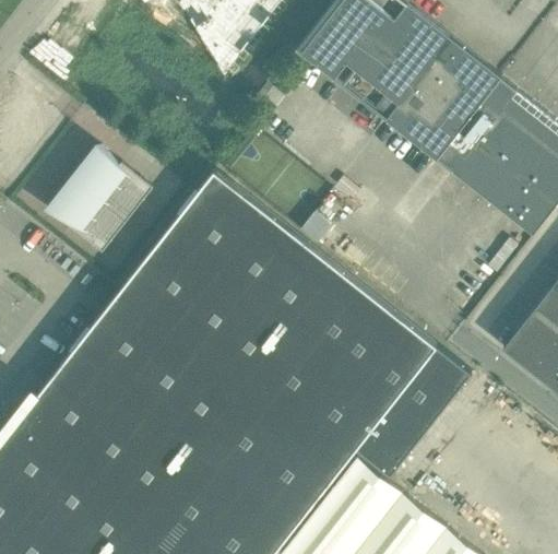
[(179,0),(179,1),(178,0),(176,0),(226,78),(287,0),(179,0)]
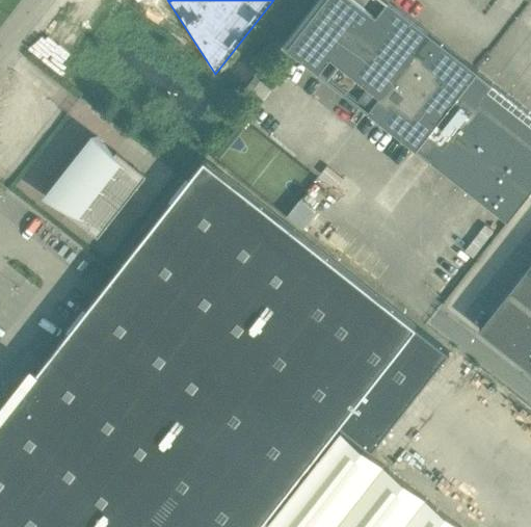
[(530,117),(477,76),(387,4),(386,6),(387,6),(385,8),(385,7),(383,8),(375,2),(376,0),(326,0),(287,50),(283,46),(282,48),(315,74),(314,77),(315,78),(328,60),(337,67),(325,82),(507,226),(508,224),(507,224),(530,193),(530,117)]
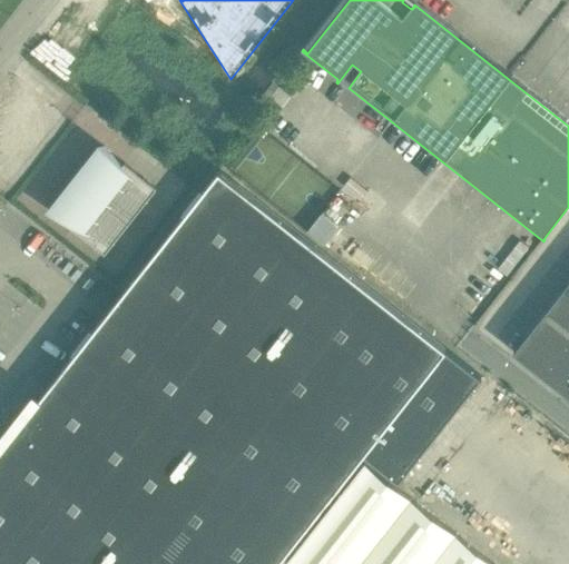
[(101,151),(50,217),(104,259),(155,194),(101,151)]
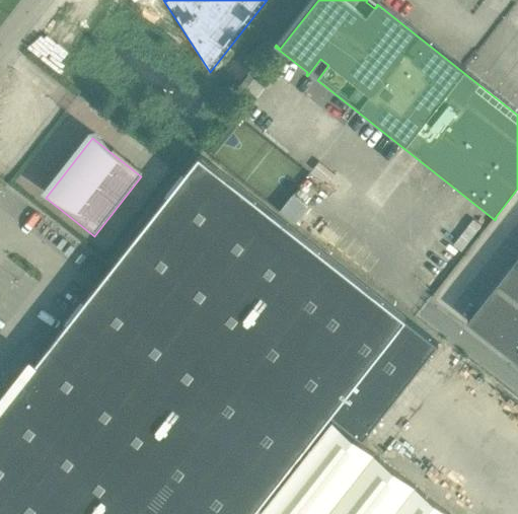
[(253,513),(330,418),(362,443),(437,348),(199,159),(35,365),(35,366),(1,410),(0,411),(0,513),(253,513)]
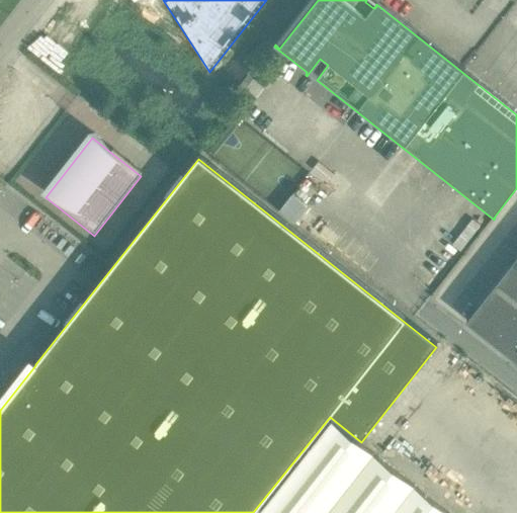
[(516,257),(508,269),(516,276),(516,257)]
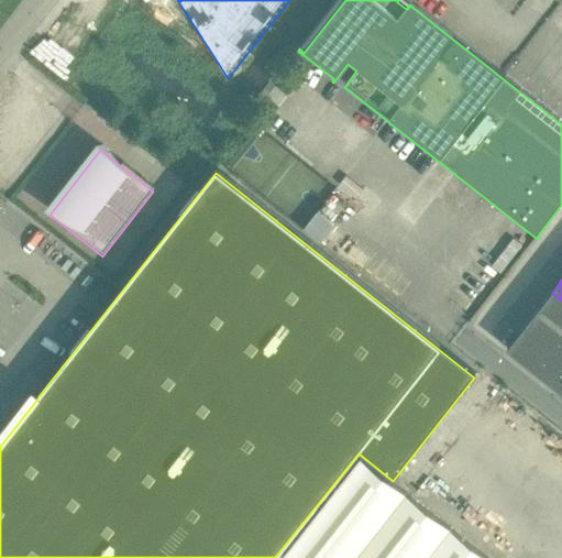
[(561,301),(552,293),(537,312),(561,330),(561,301)]
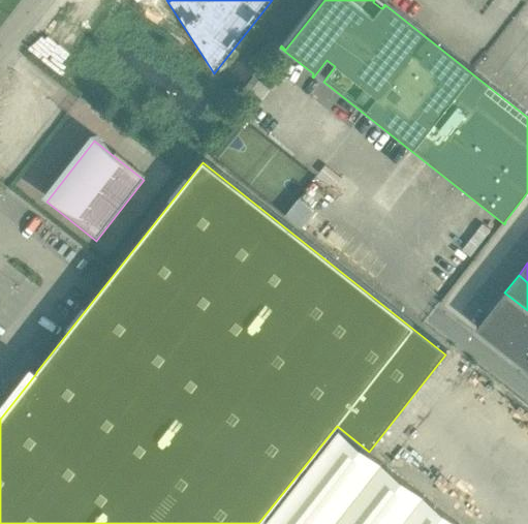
[(527,310),(504,293),(491,310),(505,322),(520,333),(527,339),(527,310)]
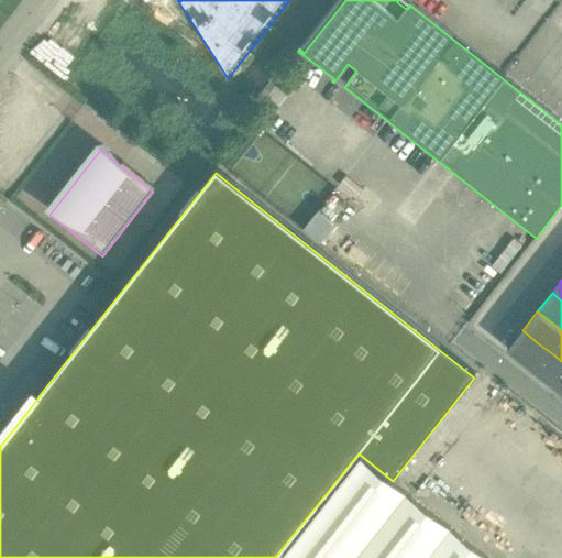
[(522,330),(506,351),(522,364),(538,343),(522,330)]
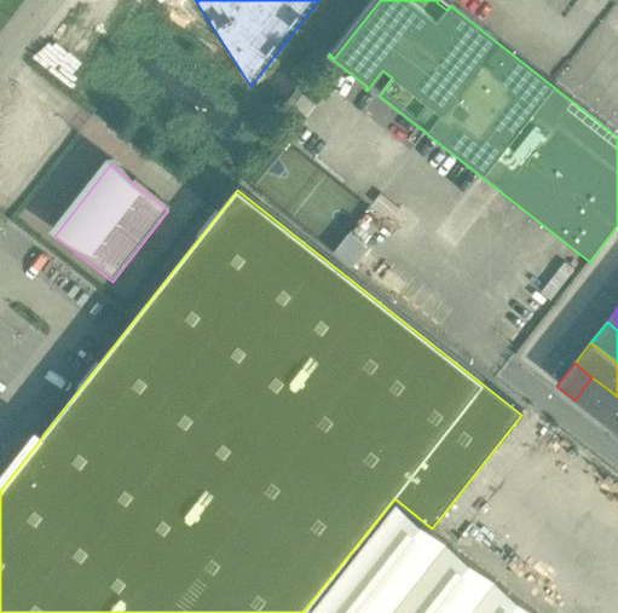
[(591,377),(575,400),(590,412),(608,389),(591,377)]
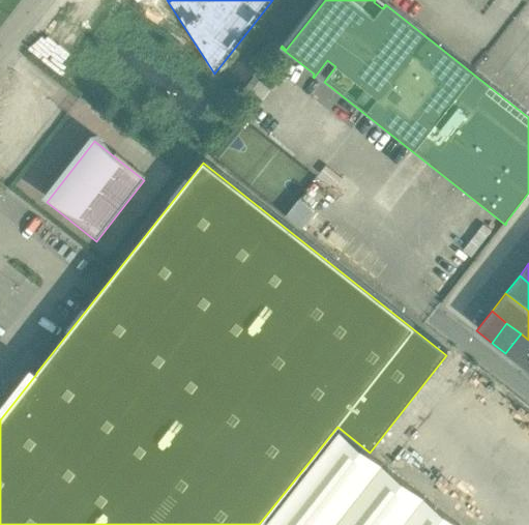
[(528,340),(521,333),(505,353),(520,365),(528,352),(528,340)]
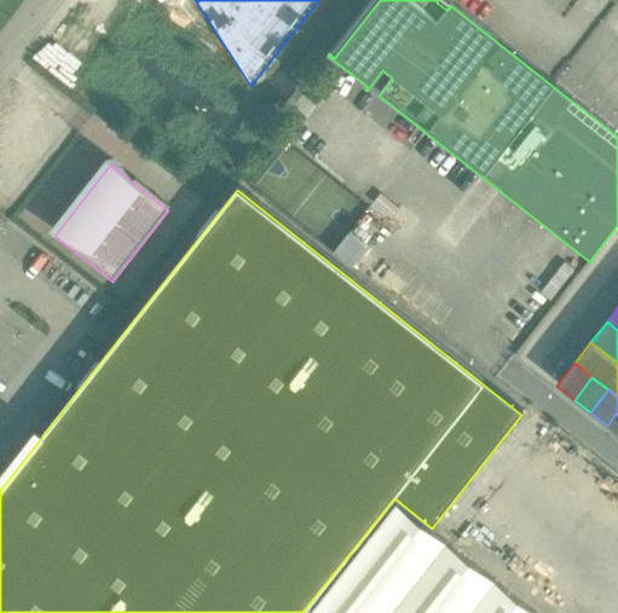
[(617,411),(607,426),(617,434),(617,411)]
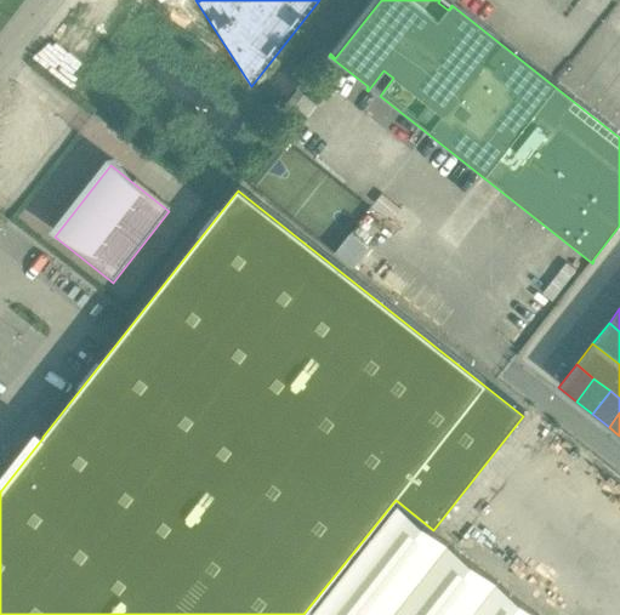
[(530,614),(396,510),(313,614),(530,614)]
